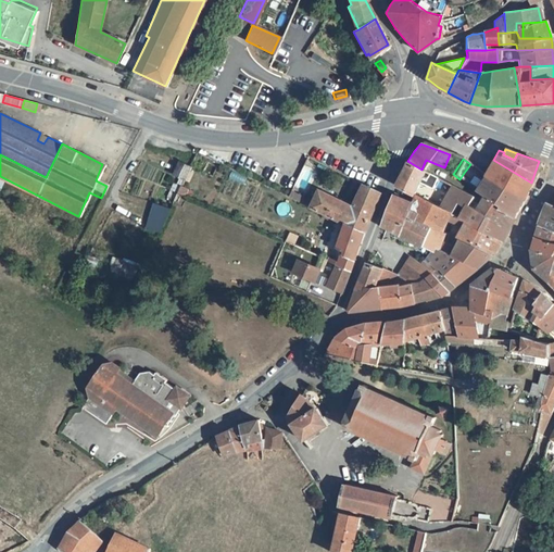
[(485,173),(523,199),(531,183),(493,160),(485,173)]
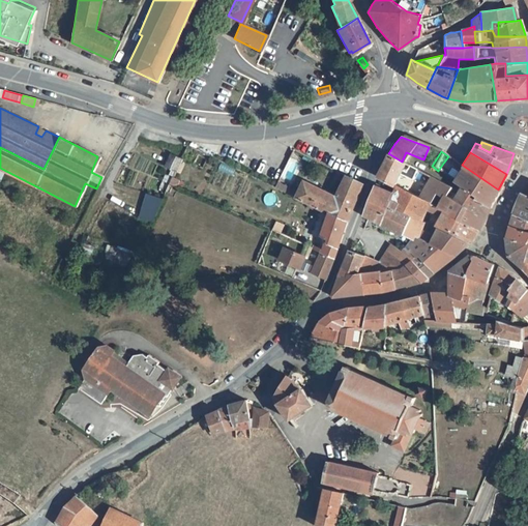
[(392,184),(403,162),(402,162),(388,153),(375,176),(392,184)]
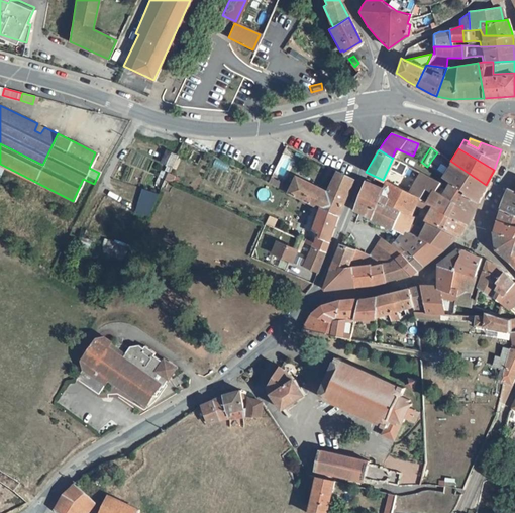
[(169,167),(173,159),(174,155),(165,150),(160,162),(169,167)]
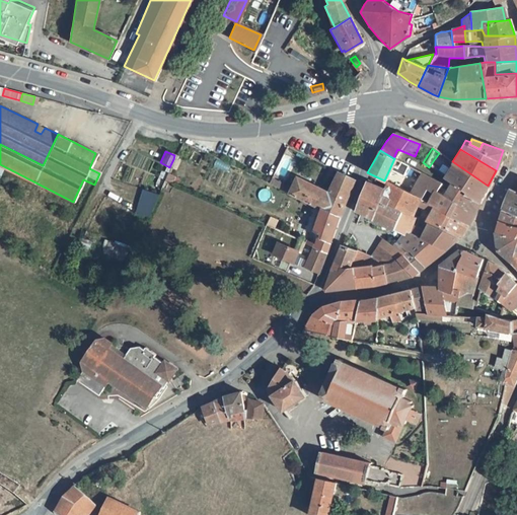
[(477,203),(488,186),(452,161),(447,169),(433,161),(429,167),(443,176),(442,178),(450,184),(477,203)]
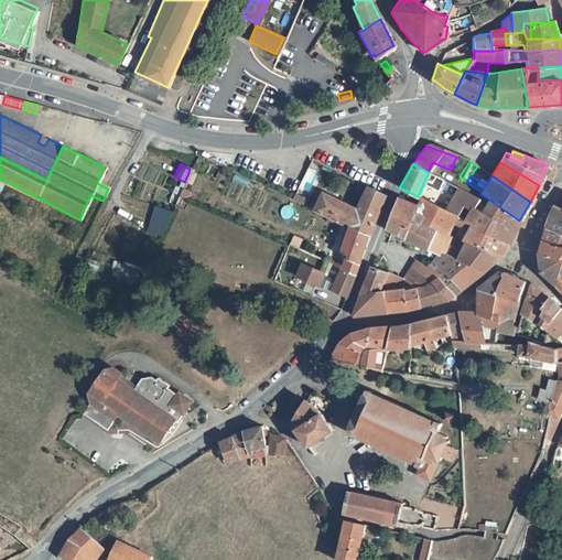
[(354,208),(345,226),(366,236),(377,210),(382,196),(365,186),(354,208)]
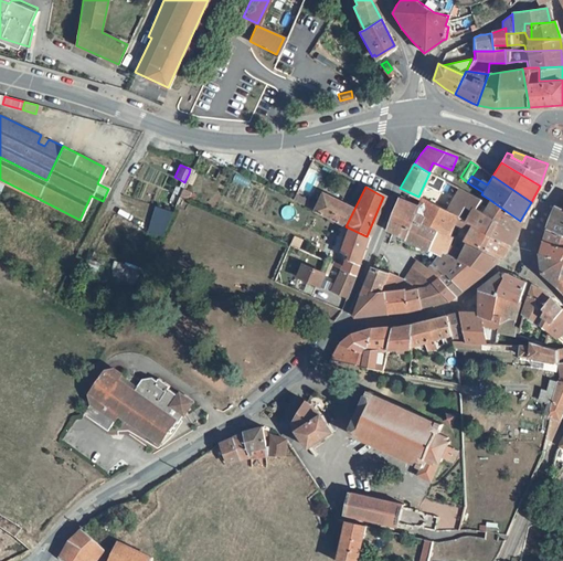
[(190,193),(181,189),(179,196),(187,200),(190,193)]
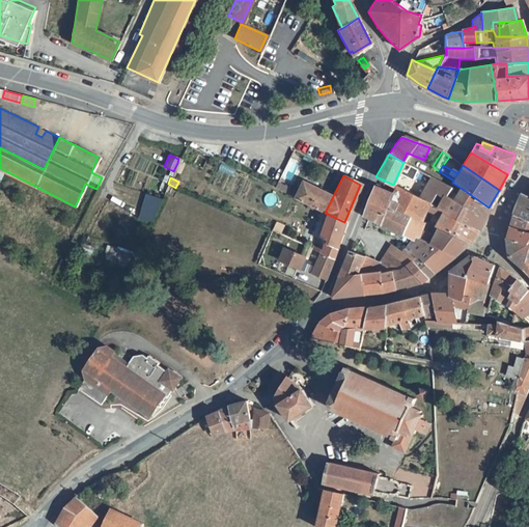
[(325,213),(333,196),(328,194),(301,181),(295,191),(288,188),(285,193),(325,213)]
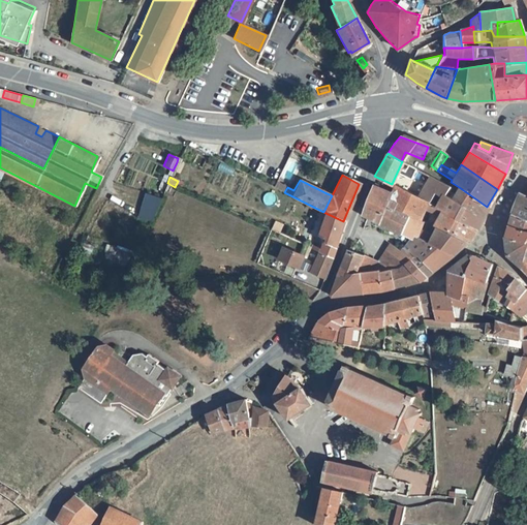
[(433,246),(453,255),(417,226),(420,223),(386,196),(390,191),(372,184),(361,214),(399,236),(400,234),(408,239),(411,235),(413,236),(433,246)]
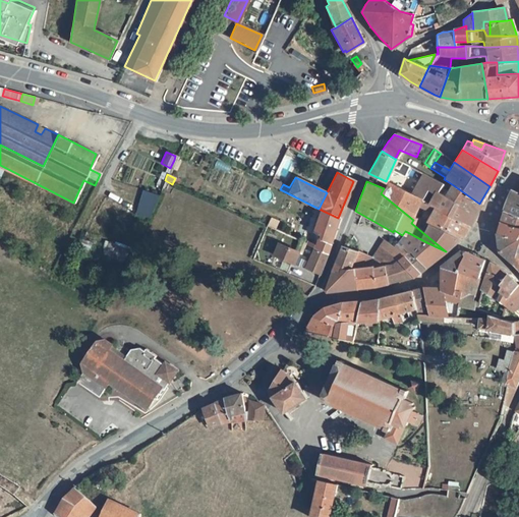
[(417,214),(425,205),(428,200),(412,193),(399,187),(389,182),(387,182),(384,188),(381,193),(413,220),(417,214)]
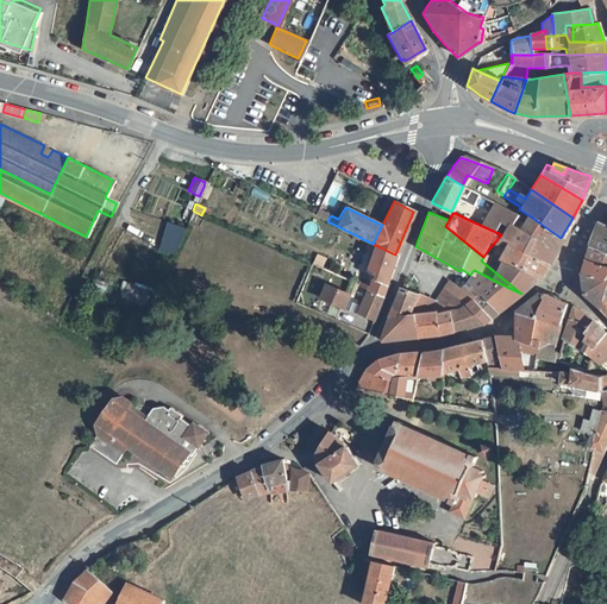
[(552,251),(561,238),(529,215),(519,227),(552,251)]
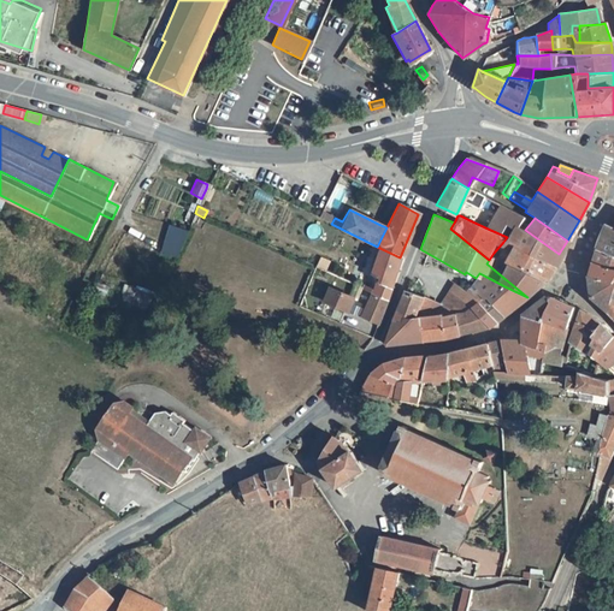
[(613,229),(604,224),(597,241),(597,243),(596,247),(595,249),(613,256),(613,229)]
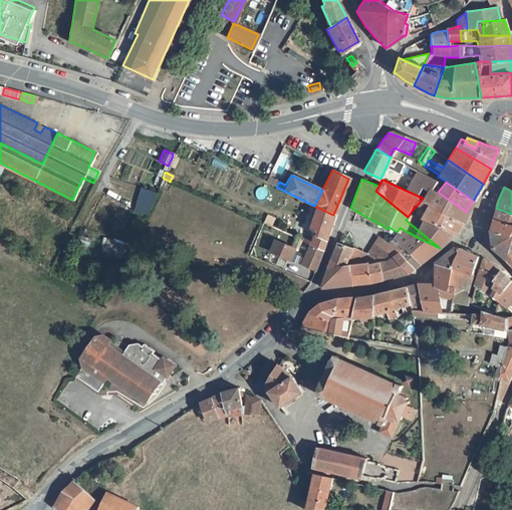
[(133,212),(145,216),(156,193),(140,188),(133,212)]
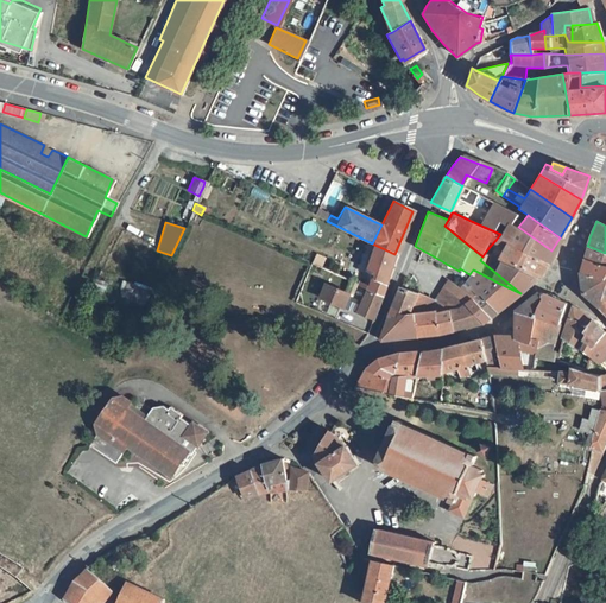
[(518,227),(507,239),(544,264),(551,251),(518,227)]
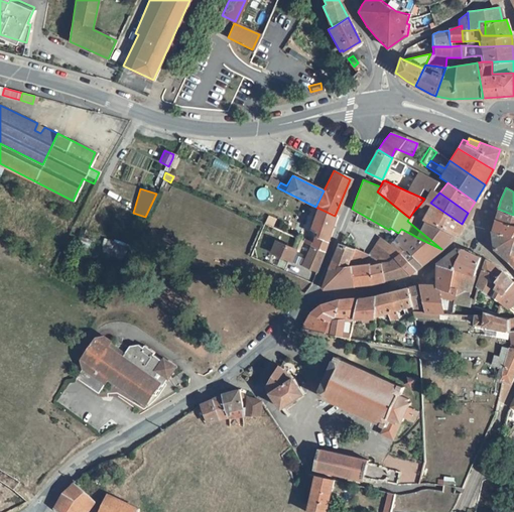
[(455,236),(462,224),(430,203),(424,199),(421,203),(432,211),(427,219),(455,236)]
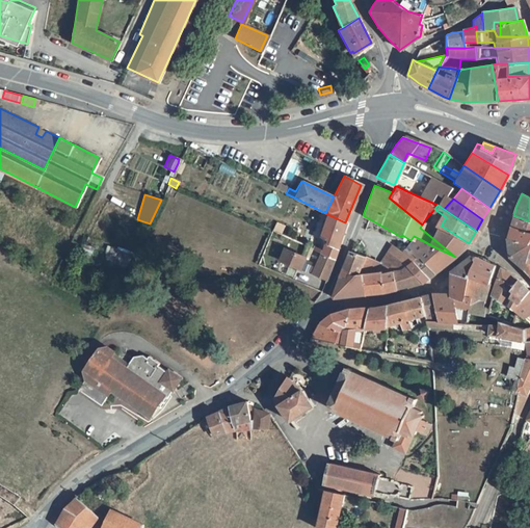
[(317,252),(332,259),(345,222),(325,213),(315,235),(321,238),(317,252)]
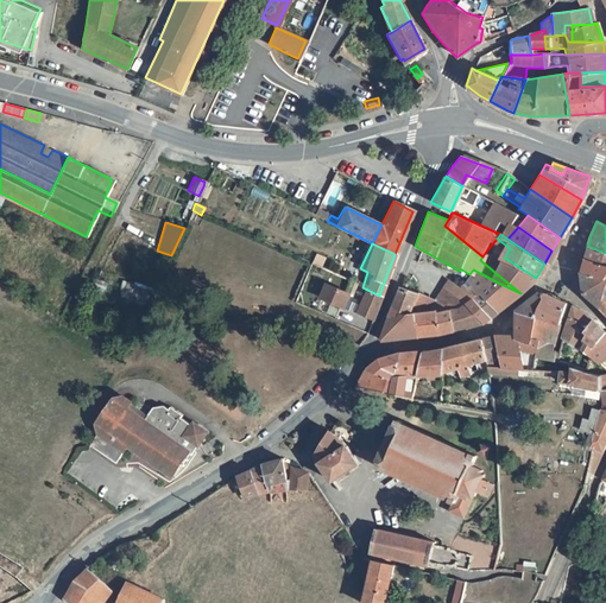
[(605,253),(587,246),(584,260),(605,266),(605,253)]
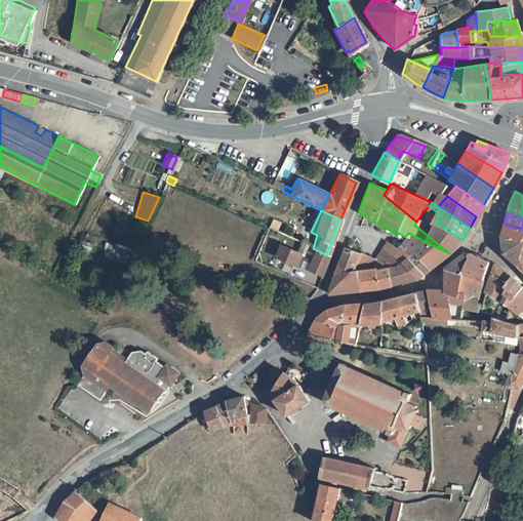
[(435,223),(420,215),(416,222),(414,225),(449,253),(463,240),(435,223)]
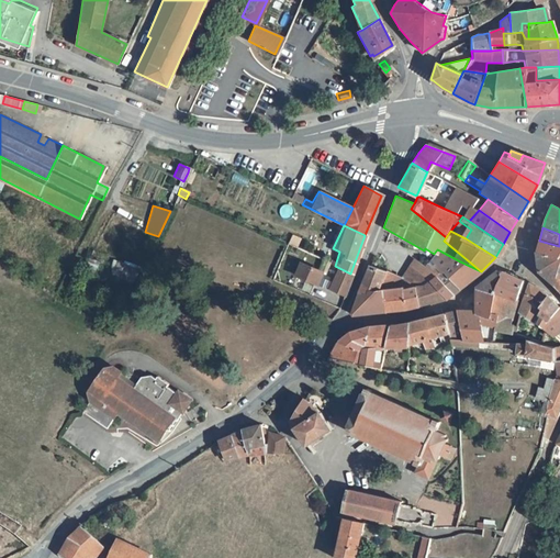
[(559,246),(539,241),(536,252),(559,260),(559,246)]
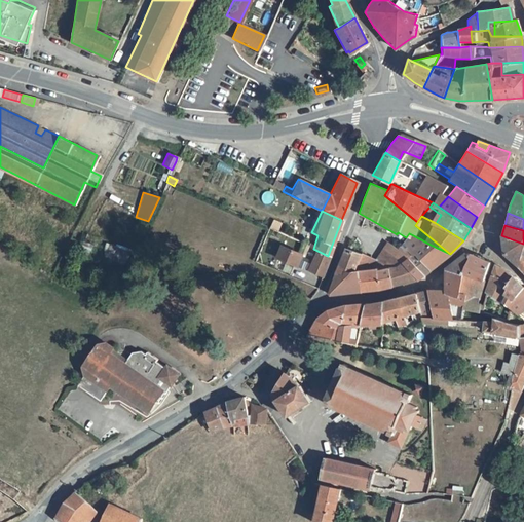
[(412,251),(428,270),(450,254),(431,245),(411,234),(409,233),(406,237),(400,246),(410,252),(412,251)]
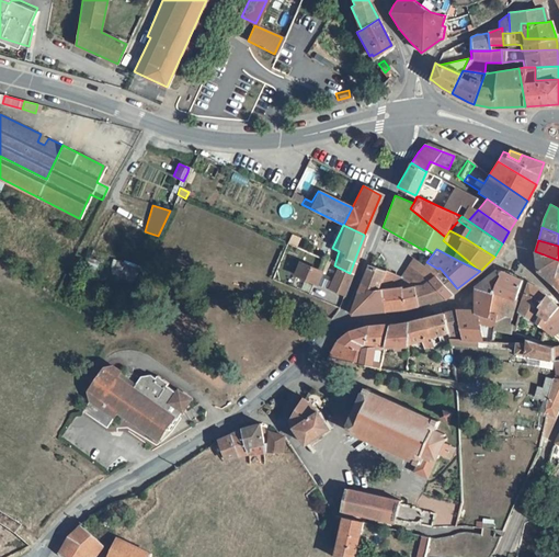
[(535,251),(537,269),(549,283),(558,260),(535,251)]
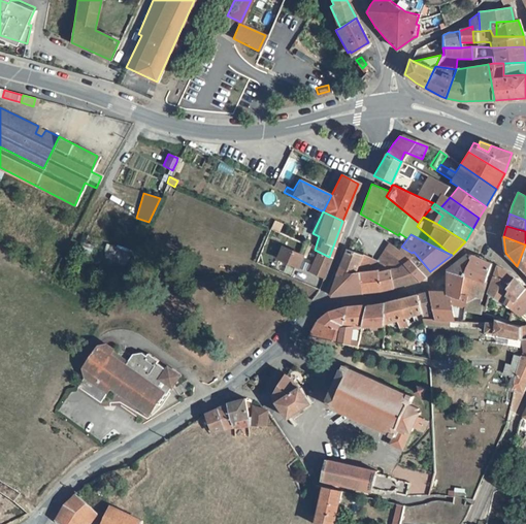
[(92,247),(84,242),(77,253),(86,257),(92,247)]
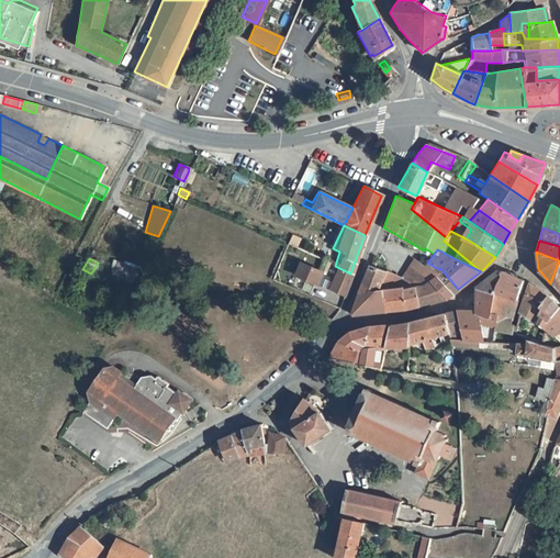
[(110,275),(131,285),(138,268),(123,261),(123,264),(113,259),(110,267),(110,275)]
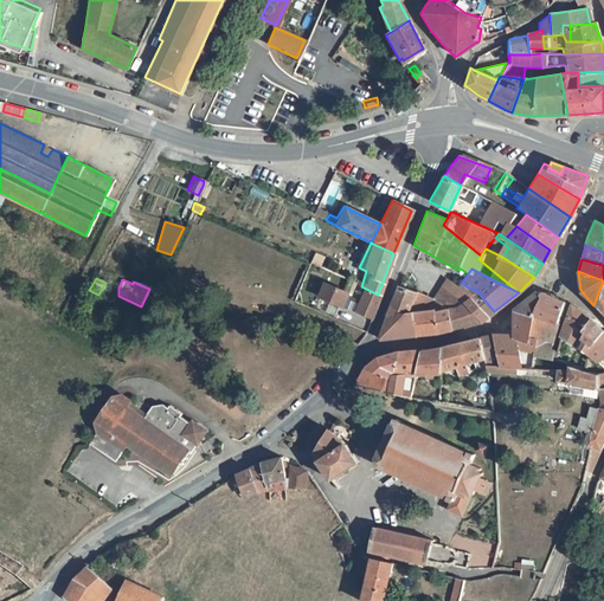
[(406,312),(411,311),(432,308),(432,309),(445,307),(462,299),(468,293),(473,290),(461,283),(458,288),(445,279),(431,299),(413,292),(406,312)]
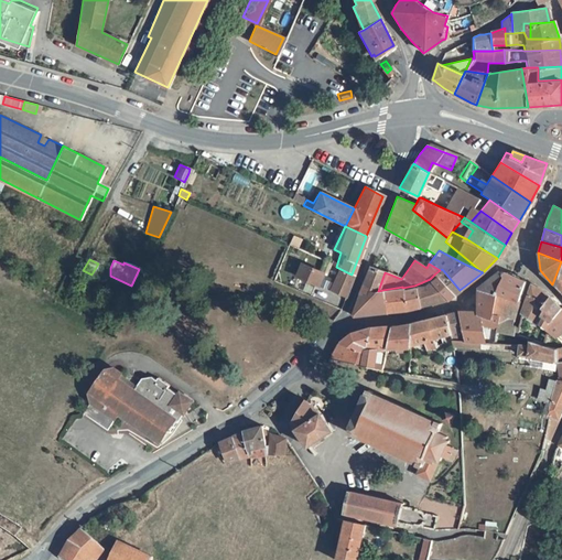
[(561,261),(552,284),(561,293),(561,261)]
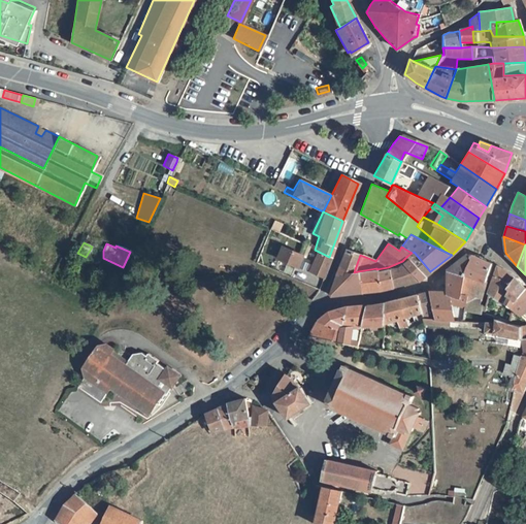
[(282,248),(275,259),(295,269),(301,258),(282,248)]
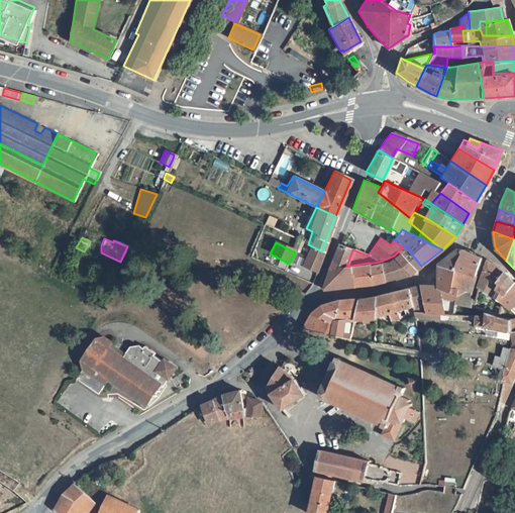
[(308,244),(300,269),(314,274),(322,251),(308,244)]
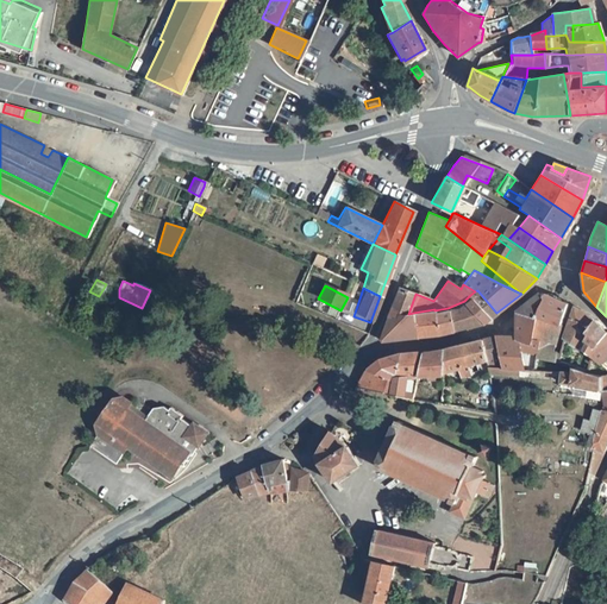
[(415,294),(400,288),(388,316),(408,314),(415,294)]
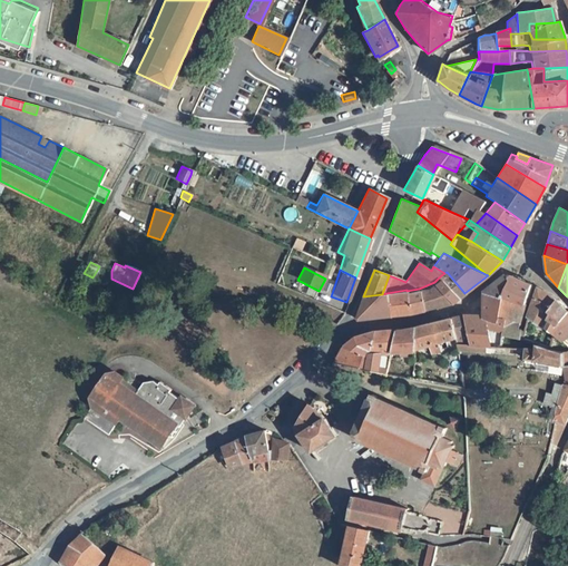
[(447,272),(444,273),(440,276),(458,298),(464,293),(447,272)]
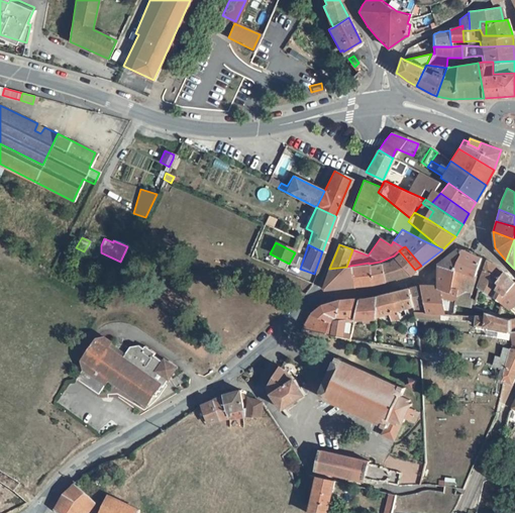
[(460,252),(455,249),(438,264),(457,270),(460,252)]
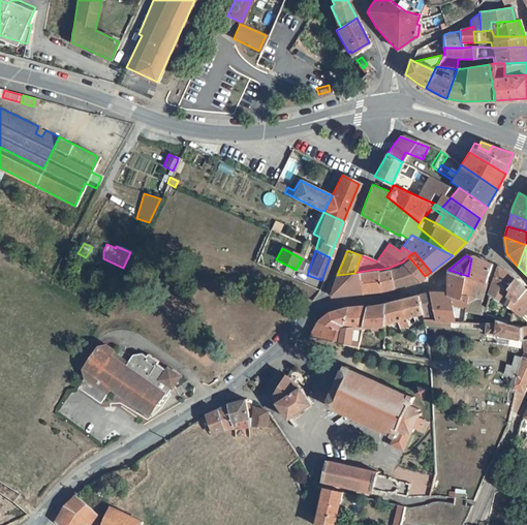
[(471,258),(468,276),(468,282),(482,287),(490,264),(472,255),(471,258)]
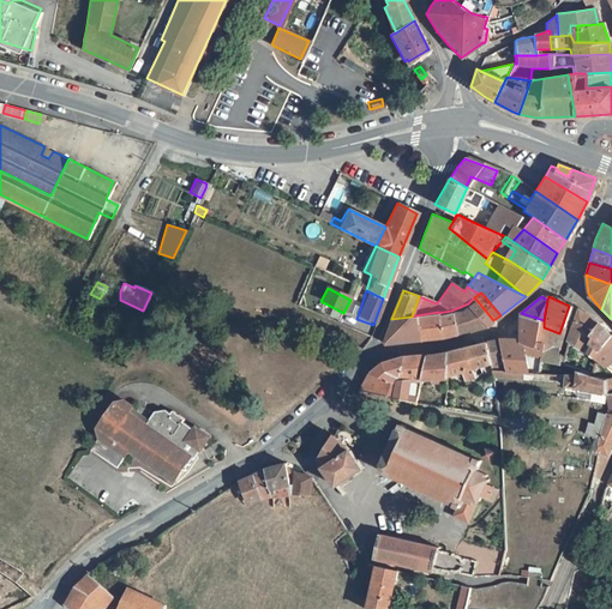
[(493,320),(474,297),(468,303),(485,325),(493,320)]
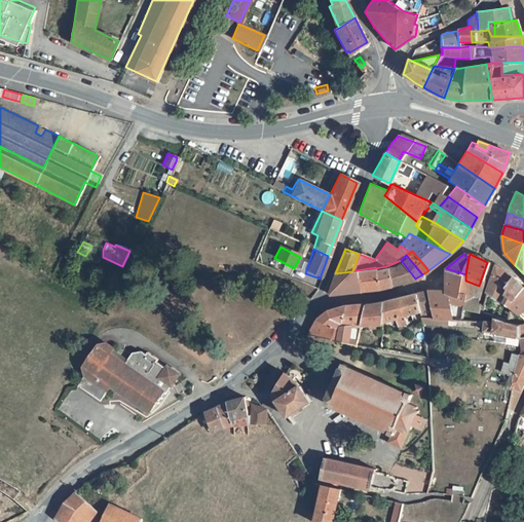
[(415,278),(401,260),(386,266),(390,286),(415,278)]
